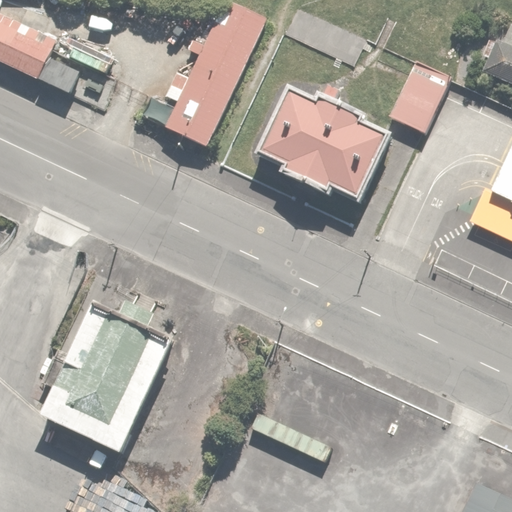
[(236,0),(216,0),(157,119),(208,145),(272,18),(236,0)]
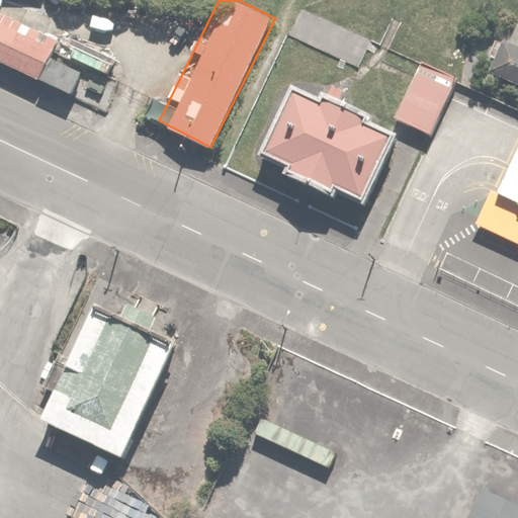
[(0,16),(0,60),(42,78),(58,40),(0,16)]
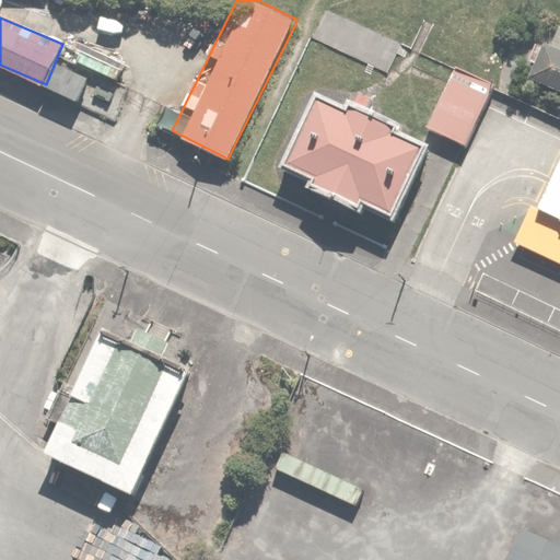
[(559,47),(547,43),(532,82),(559,93),(559,47)]
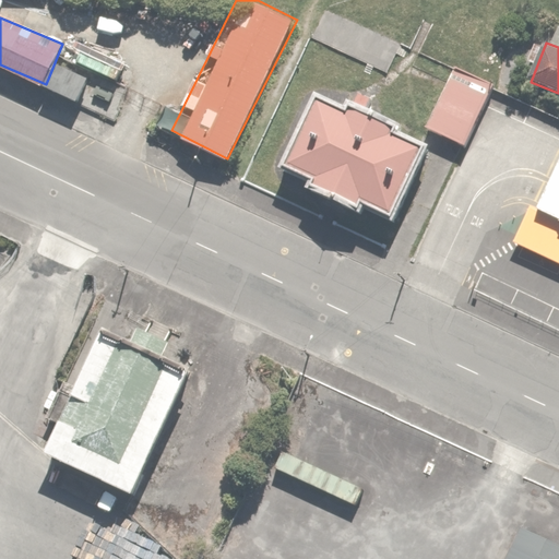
[(465,143),(486,92),(450,78),(430,129),(465,143)]
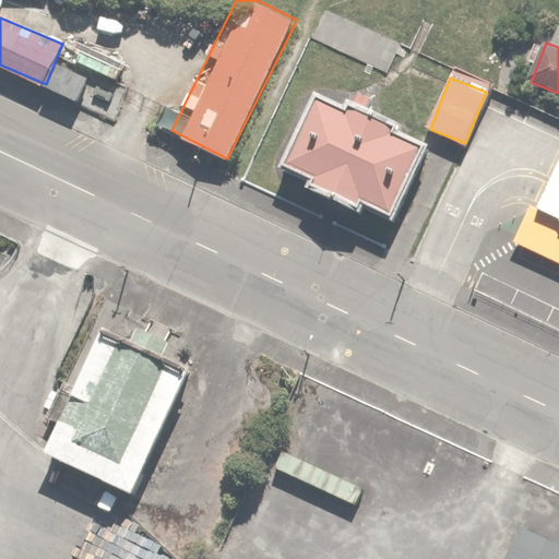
[(428,147),(310,94),(274,174),(391,227),(428,147)]
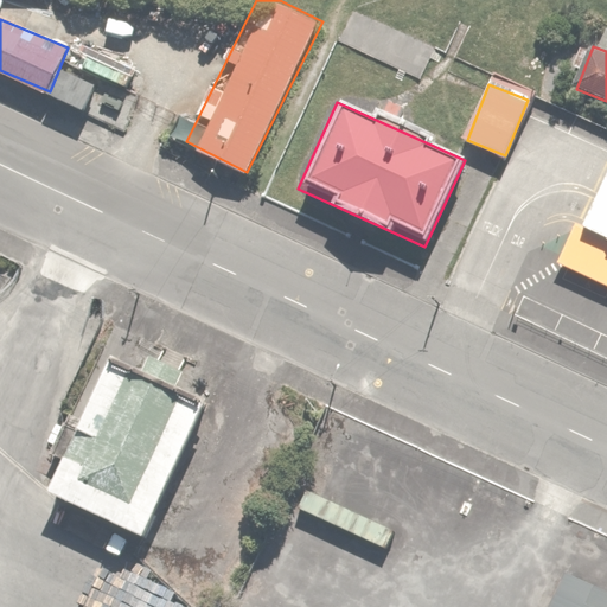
[(573,224),(553,266),(606,292),(606,155),(573,224)]
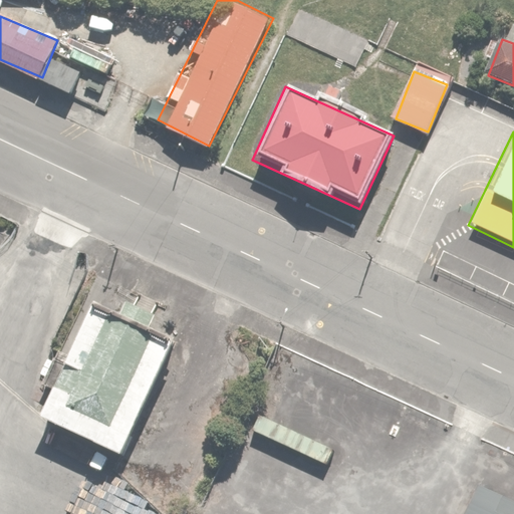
[(124,313),(96,300),(47,410),(124,445),(175,335),(153,324),(161,306),(134,293),(124,313)]
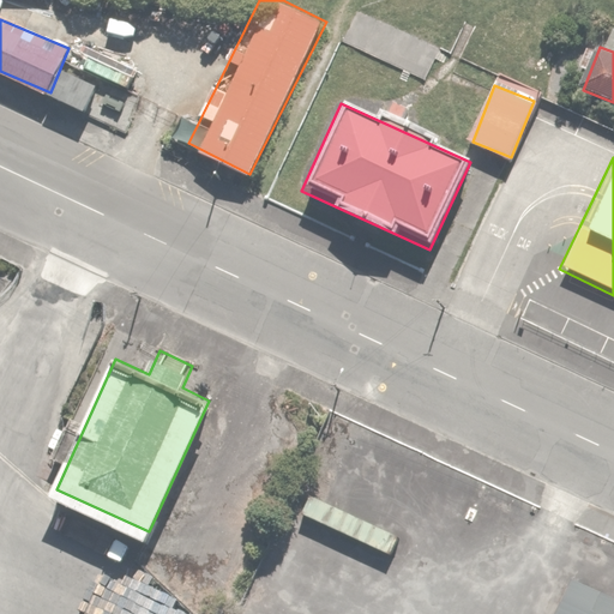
[(613,613),(613,593),(577,575),(557,613),(613,613)]
